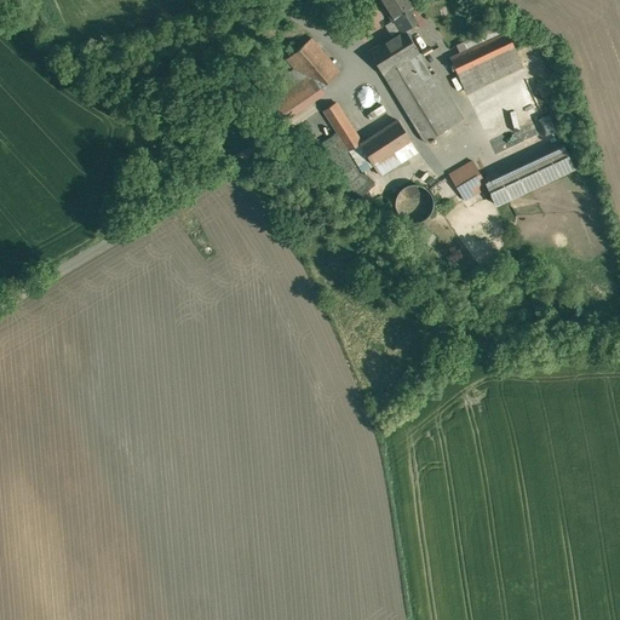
[(419,17),(409,0),(383,0),(399,28),(419,17)]
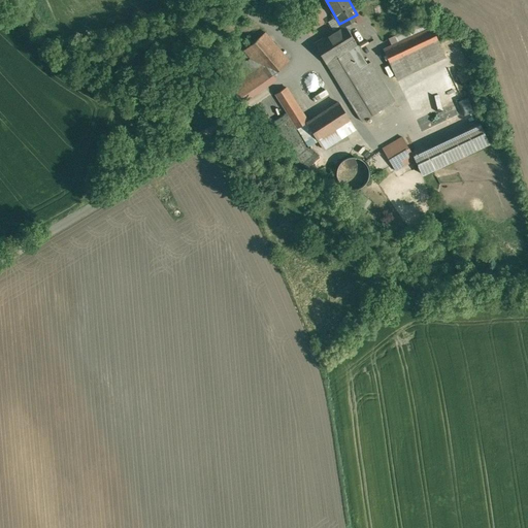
[(345,26),(312,45),(323,61),(355,42),(345,26)]
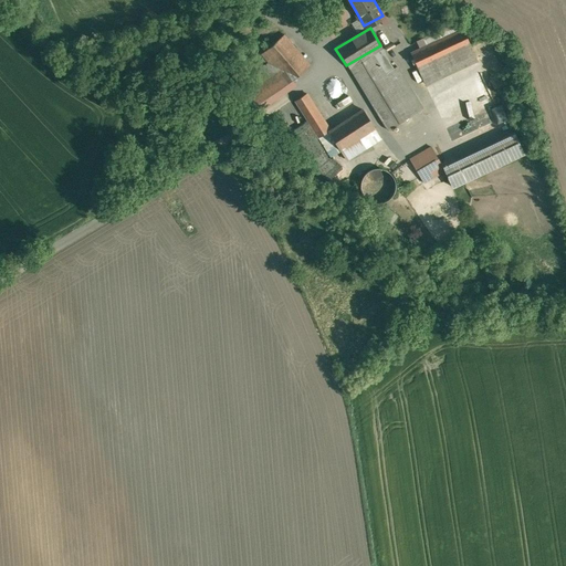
[(464,28),(410,52),(426,84),(479,59),(464,28)]
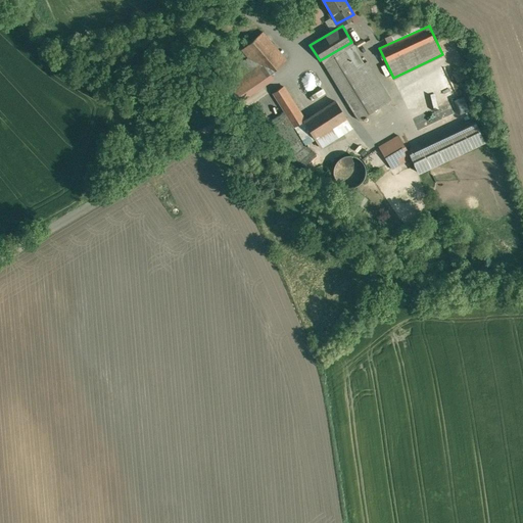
[(357,43),(324,62),(359,123),(392,102),(357,43)]
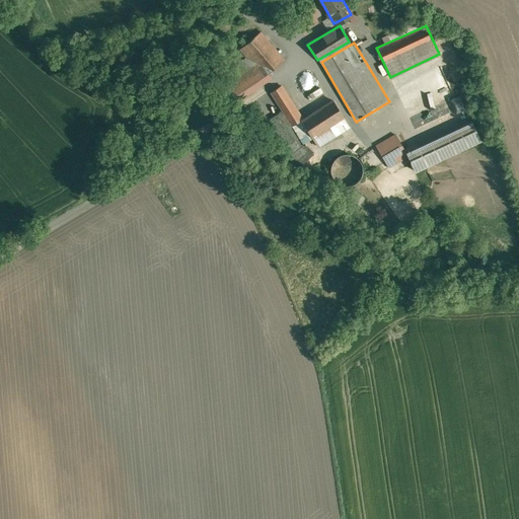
[(290,121),(302,113),(280,77),(267,85),(290,121)]
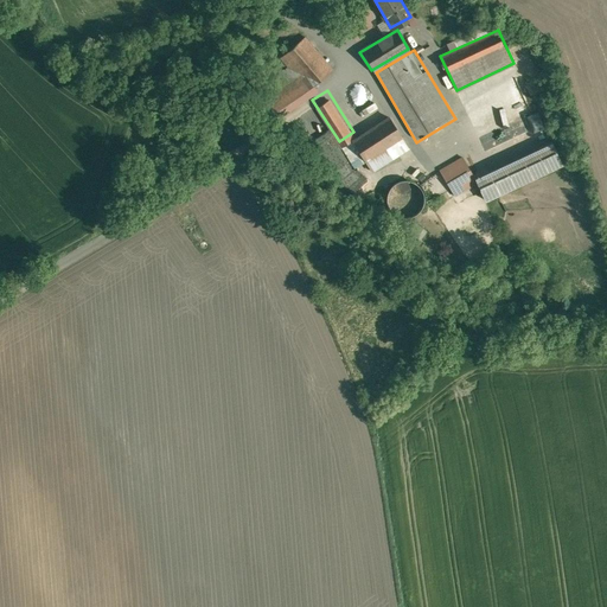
[(365,159),(404,135),(390,114),(352,138),(365,159)]
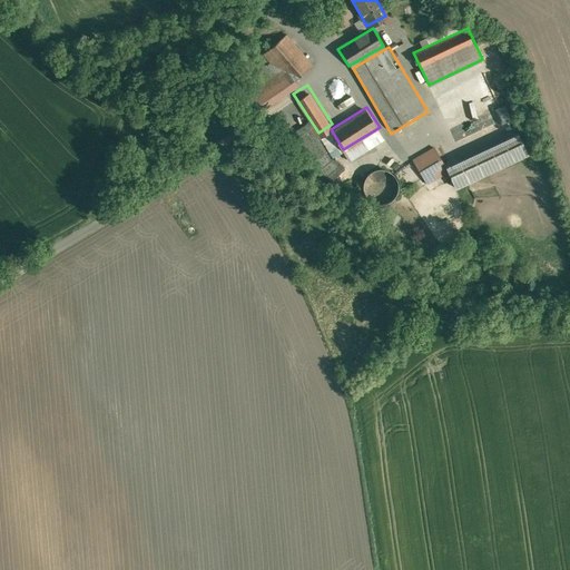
[(450,131),(457,147),(513,124),(507,108),(450,131)]
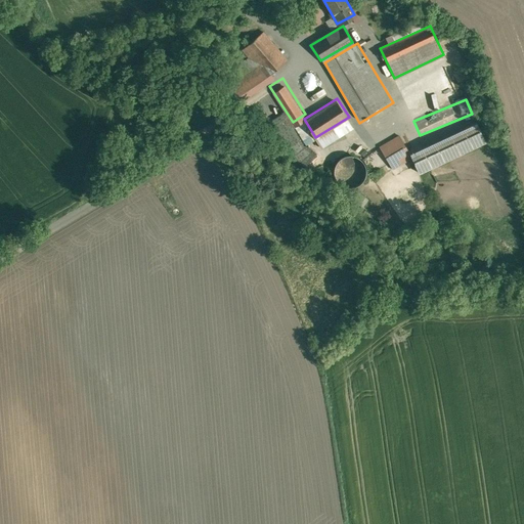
[(478,122),(411,154),(422,175),(487,143),(478,122)]
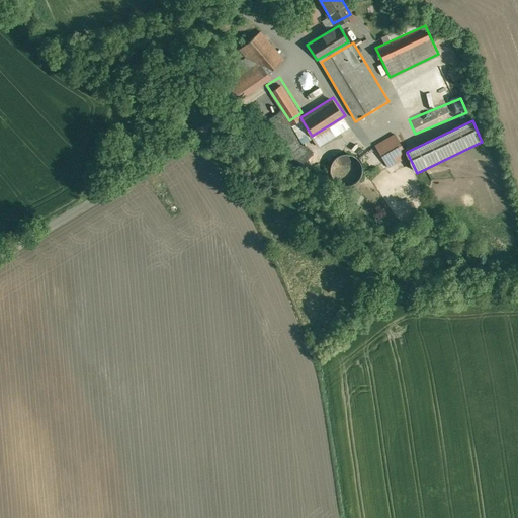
[(408,160),(395,133),(373,144),(386,170),(408,160)]
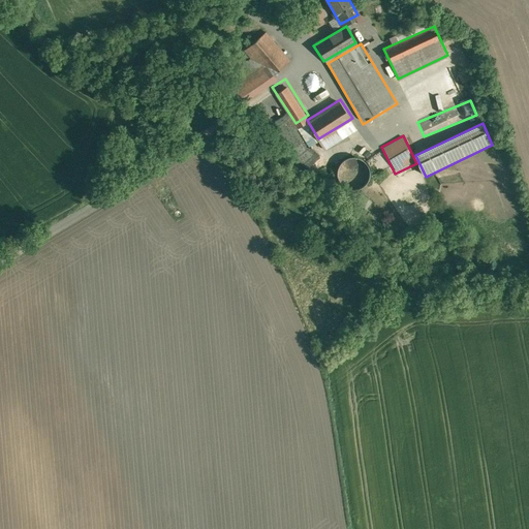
[(363,181),(361,159),(342,160),(343,182),(363,181)]
